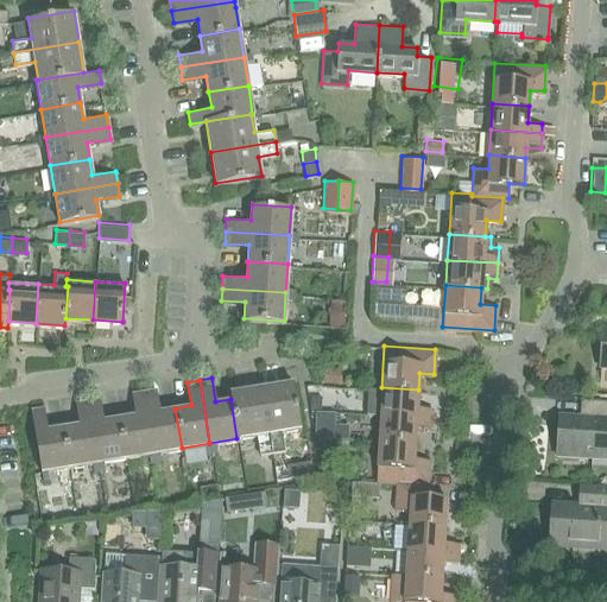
[(301,426),(292,381),(261,386),(272,451),(284,449),(280,430),(301,426)]
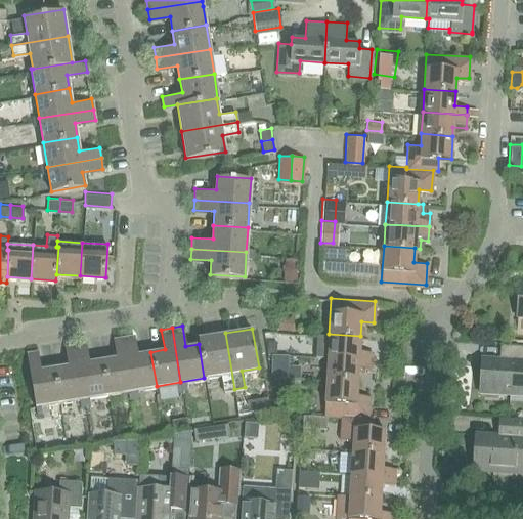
[(263,330),(266,351),(277,349),(273,329),(263,330)]
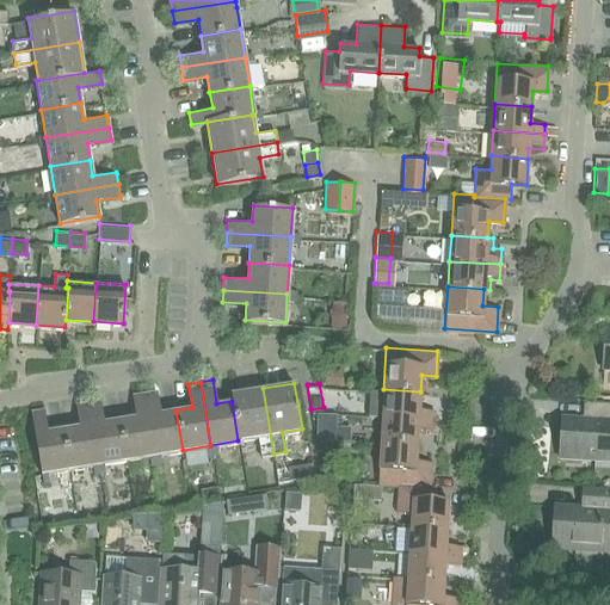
[(263,388),(230,394),(232,401),(238,440),(240,440),(240,439),(258,436),(262,455),(273,454),(263,388)]
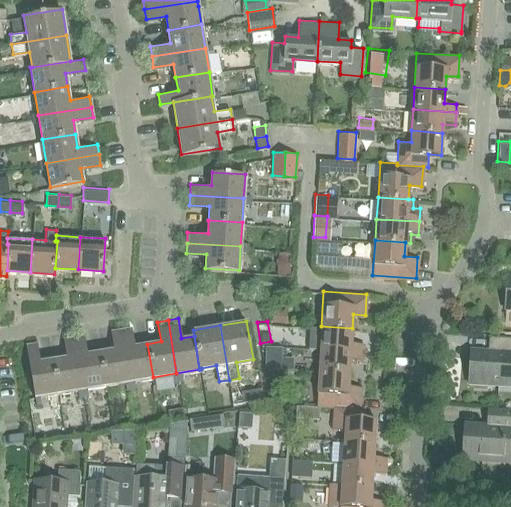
[(131,326),(120,328),(129,380),(153,377),(147,344),(134,346),(131,326)]
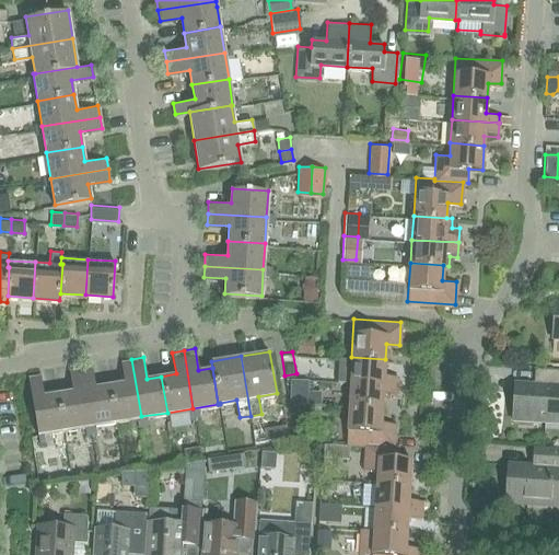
[(351,357),(350,380),(397,383),(397,374),(384,373),(385,359),(351,357)]
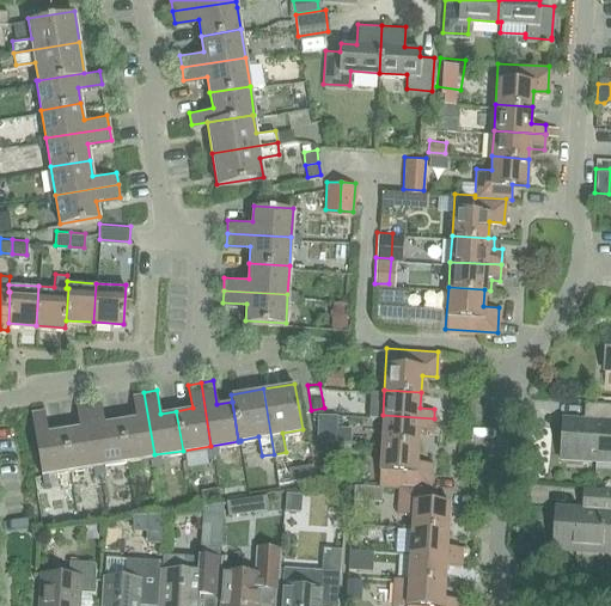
[(135,417),(120,420),(126,459),(154,454),(144,392),(132,393),(135,417)]
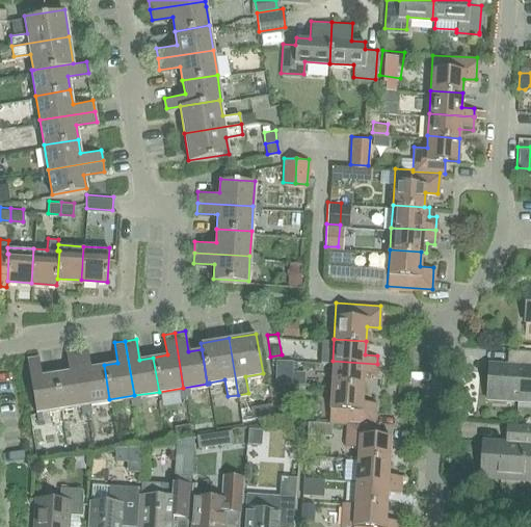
[(86,347),(76,348),(85,403),(109,399),(104,365),(90,367),(86,347)]
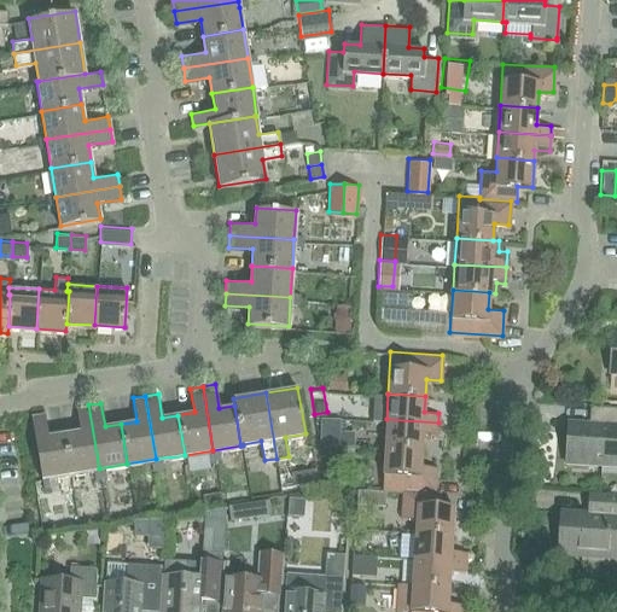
[(598,421),(568,419),(565,459),(616,462),(616,404),(599,403),(598,421)]
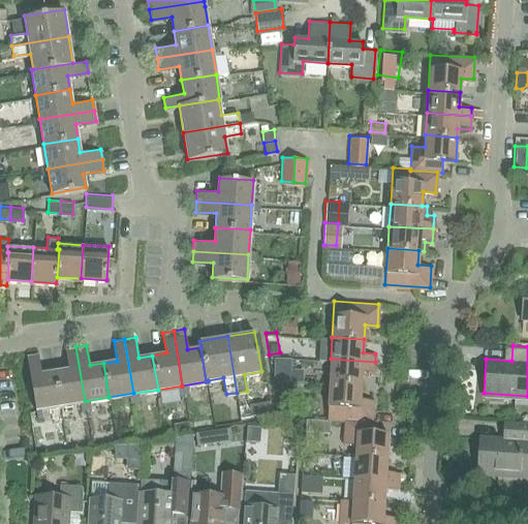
[(68,369),(55,371),(60,405),(85,401),(75,346),(65,348),(68,369)]
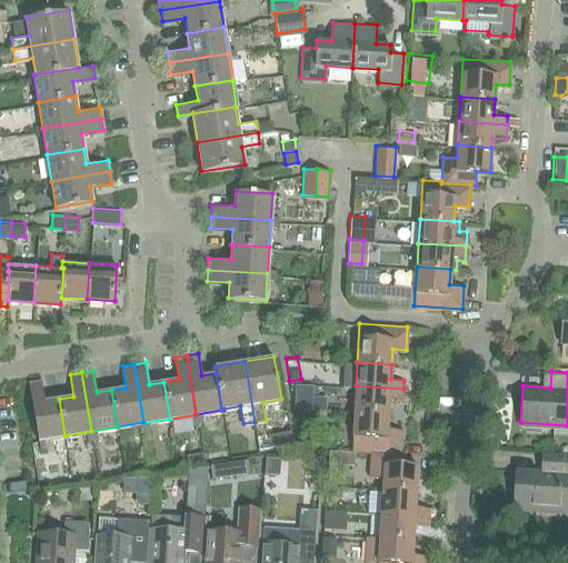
[(65,435),(59,399),(43,401),(40,379),(28,381),(38,440),(65,435)]
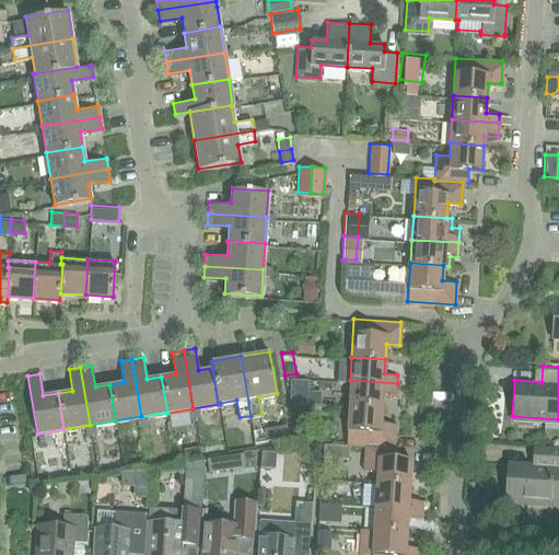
[(306,402),(306,378),(290,378),(289,402),(306,402)]
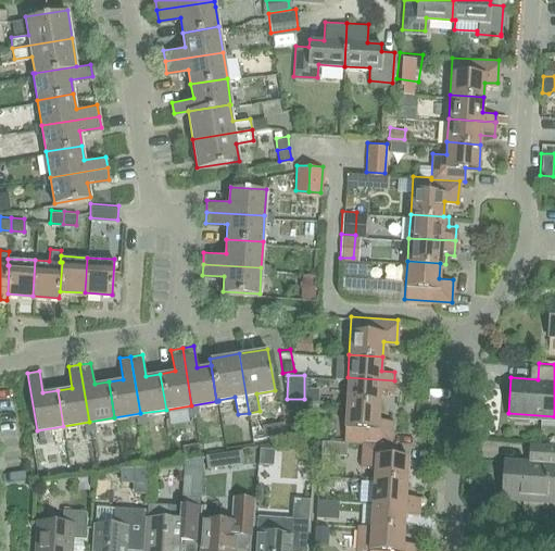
[(348,377),(345,401),(379,403),(380,388),(393,389),(394,380),(348,377)]
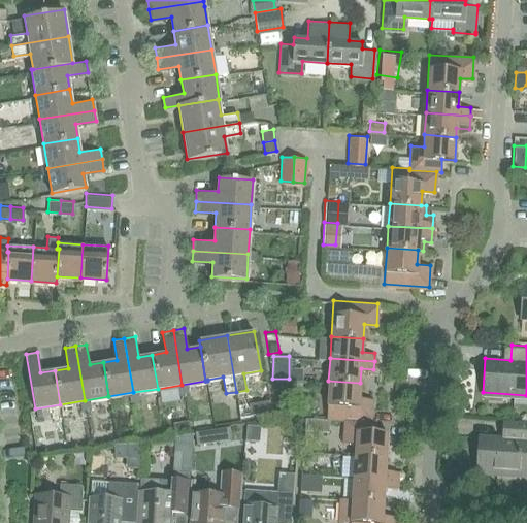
[(326,417),(343,418),(343,417),(370,418),(372,397),(359,397),(360,383),(328,381),(326,417)]
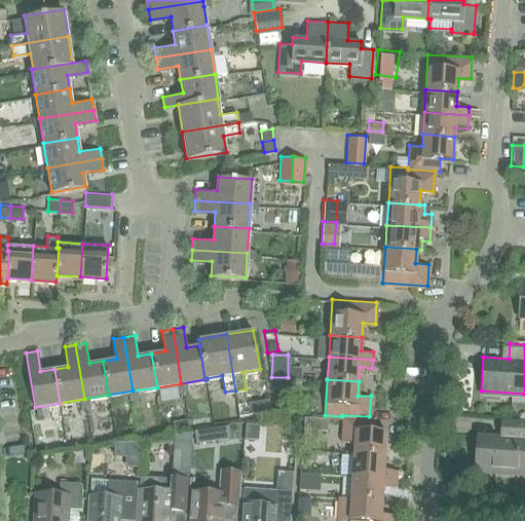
[(247,400),(249,411),(270,408),(268,397),(247,400)]
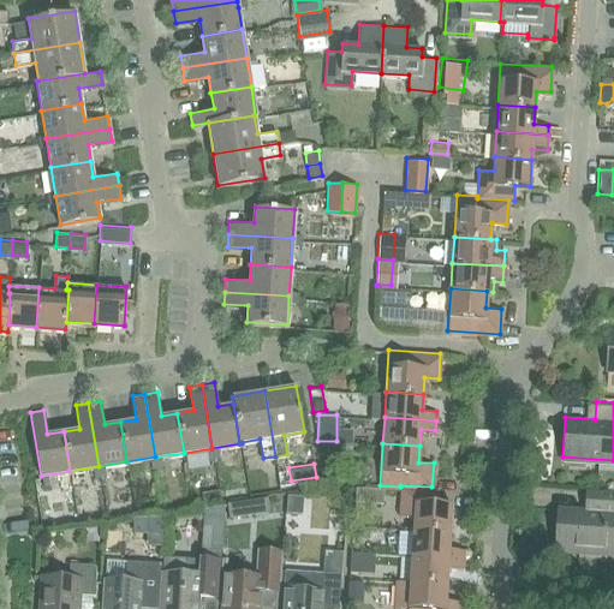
[(413,514),(412,527),(449,530),(452,503),(436,502),(437,488),(431,487),(400,485),(400,487),(399,513),(413,514)]
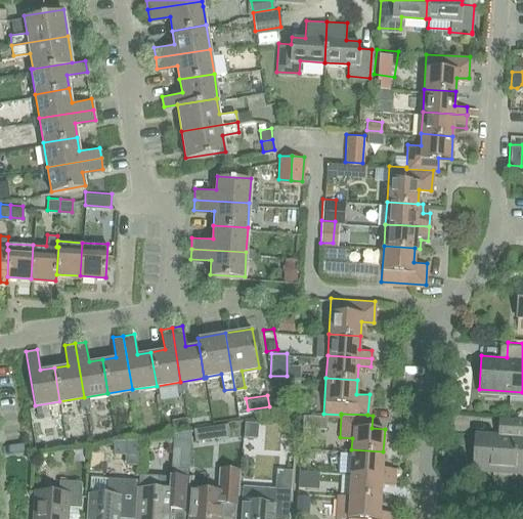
[(474,466),(522,469),(522,418),(499,417),(498,433),(476,432),(474,466)]
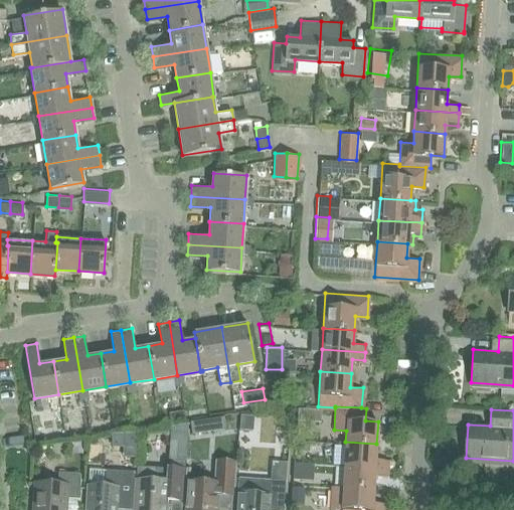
[(253,413),(240,412),(239,427),(252,428),(253,413)]
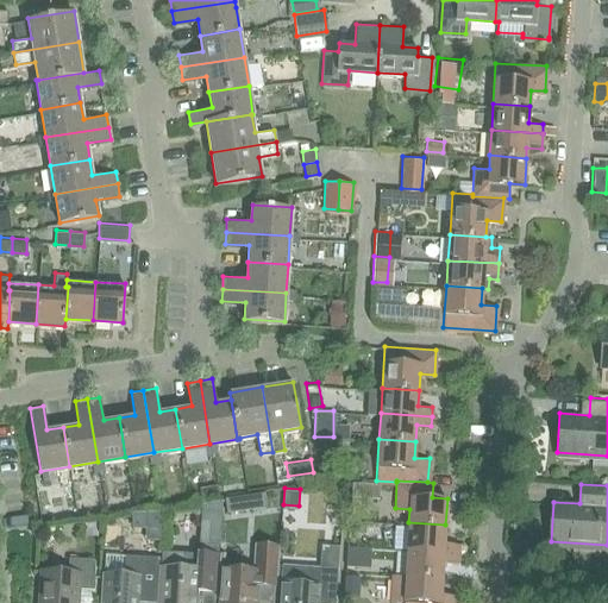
[(408,522),(407,548),(458,552),(459,542),(444,541),(445,525),(408,522)]
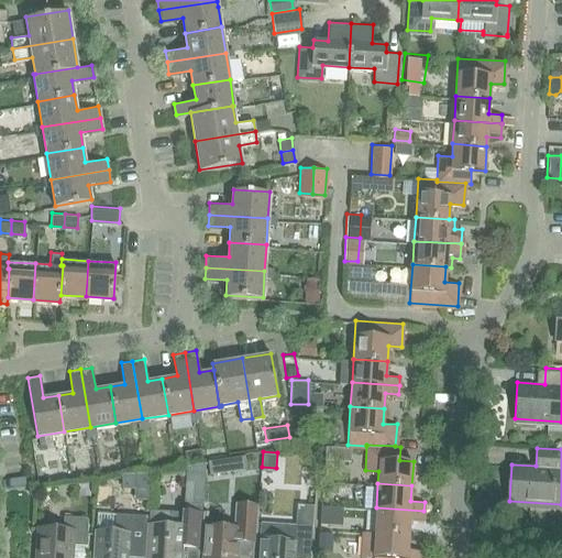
[(232,526),(205,524),(201,557),(237,557),(239,537),(253,538),(255,502),(234,500),(232,526)]
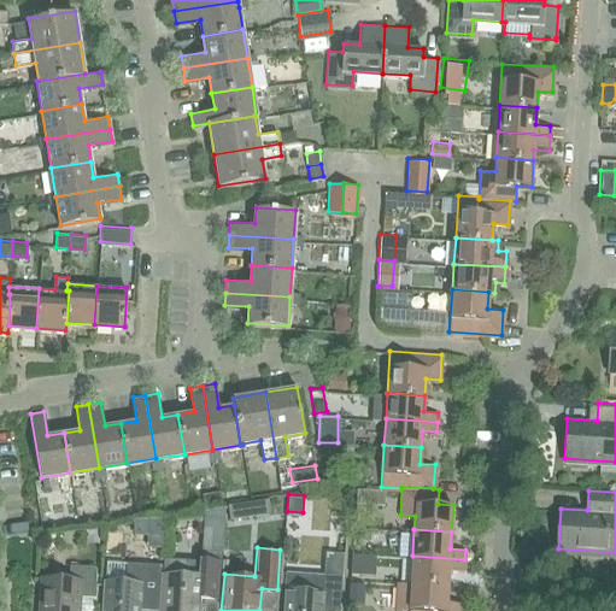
[(163,573),(159,610),(198,610),(200,597),(218,598),(222,550),(201,548),(201,558),(180,557),(164,556),(163,573)]
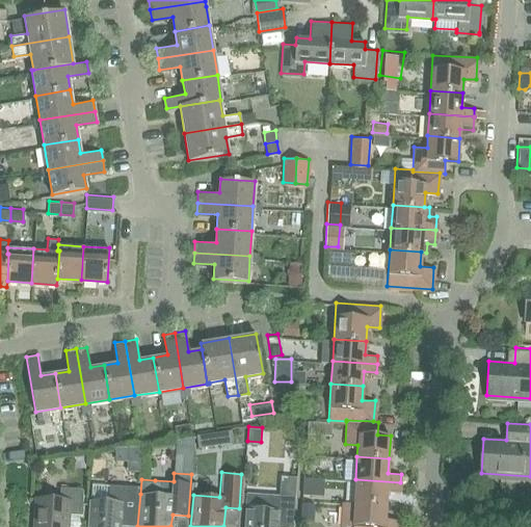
[(281,475),(280,494),(294,495),(295,476),(281,475)]
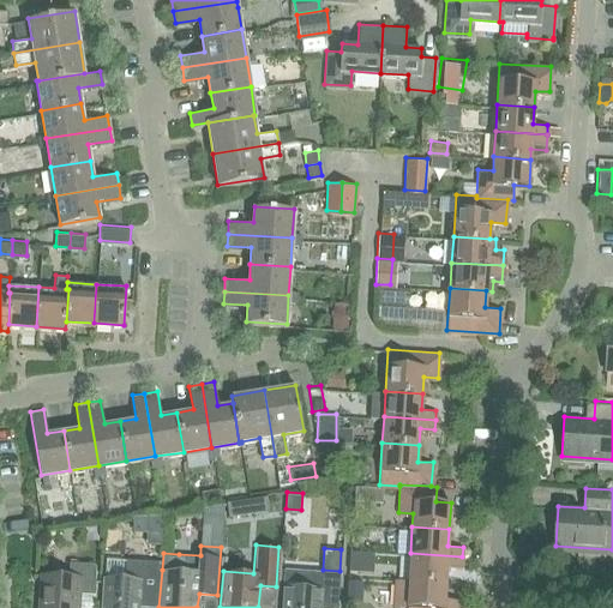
[(349,548),(349,567),(361,569),(361,549),(349,548)]
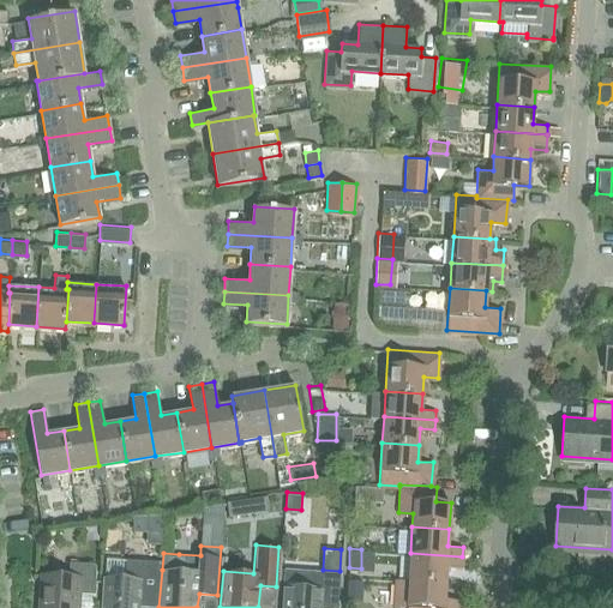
[(410,553),(409,578),(445,581),(446,565),(462,565),(462,557),(410,553)]
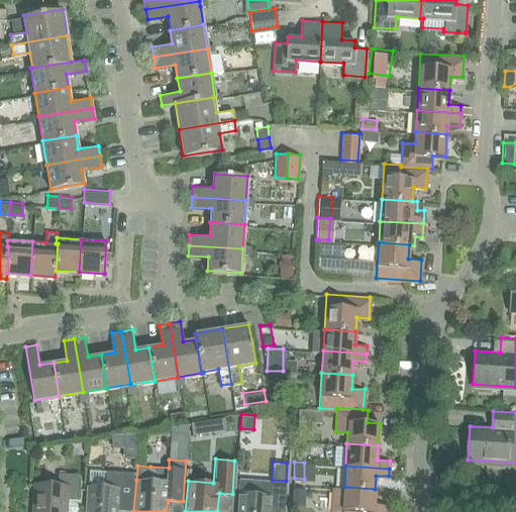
[(88,485),(87,485),(85,511),(116,511),(117,509),(132,510),(134,471),(106,469),(106,470),(89,469),(88,485)]
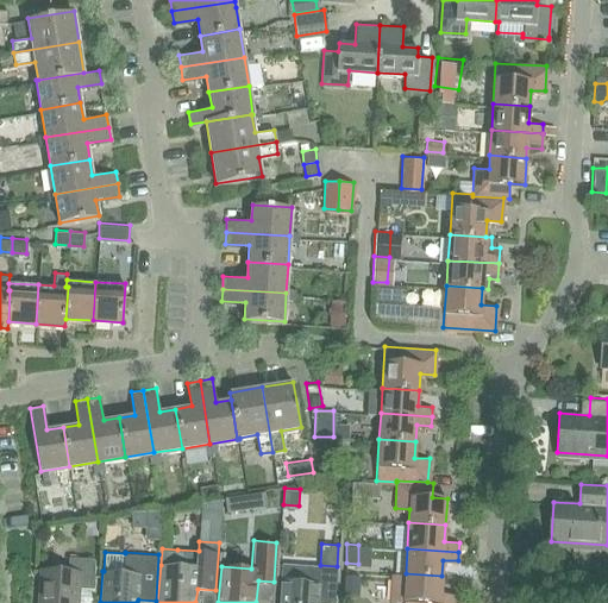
[(39,602),(75,602),(76,585),(92,586),(93,557),(68,556),(67,570),(42,569),(39,602)]
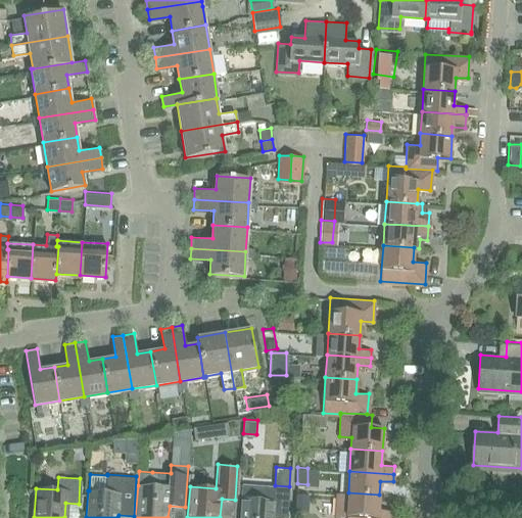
[(273,517),(274,511),(288,512),(289,486),(275,485),(241,483),(238,517),(273,517)]
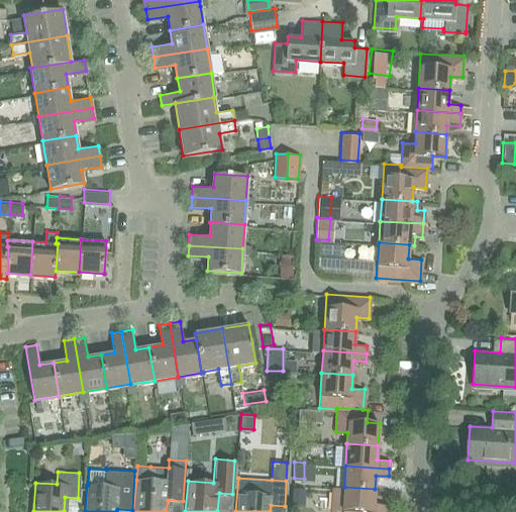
[(304,488),(292,487),(291,503),(303,504),(304,488)]
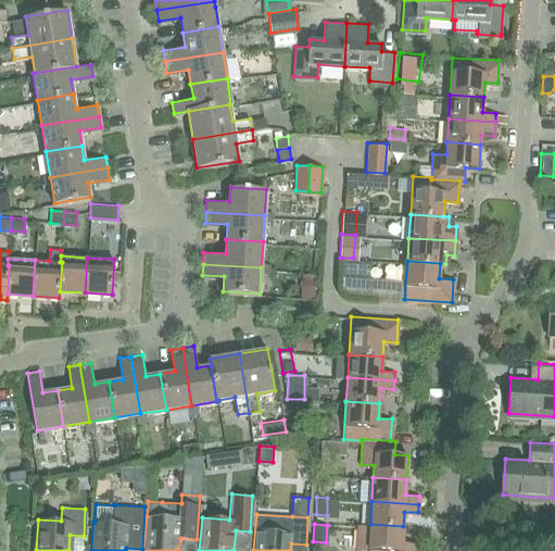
[(368,549),(368,550),(415,550),(416,542),(402,541),(403,526),(370,524),(356,524),(354,548),(368,549)]
